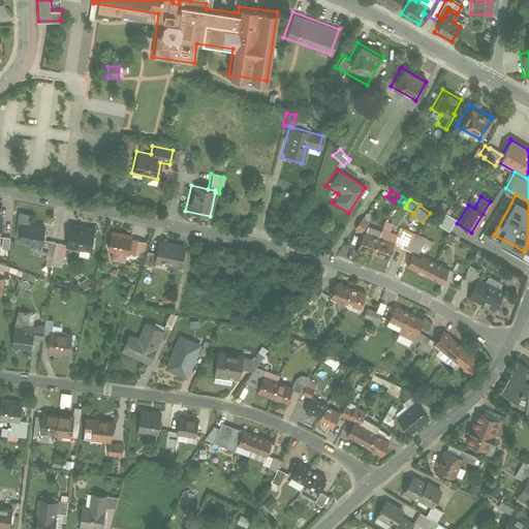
[(40,240),(42,224),(28,222),(29,215),(18,212),(12,235),(18,235),(16,243),(38,247),(40,240)]
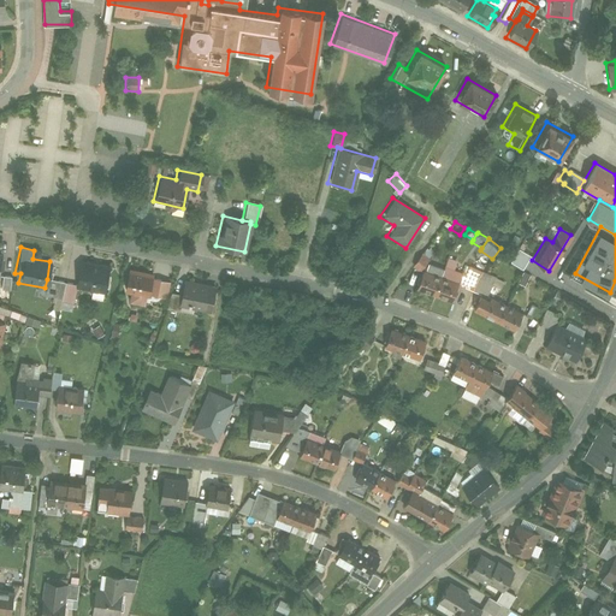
[(511,261),(523,268),(532,255),(520,248),(511,261)]
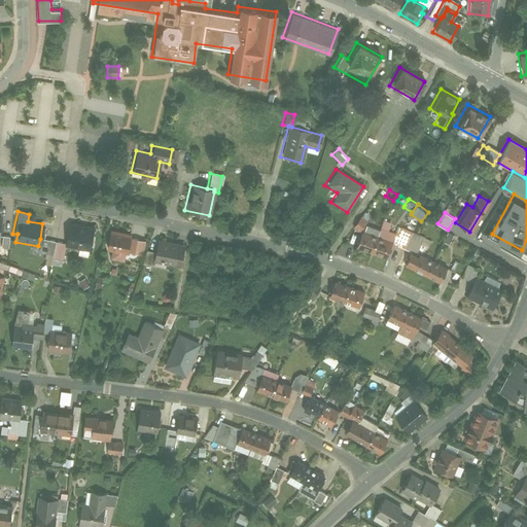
[(359,216),(351,229),(357,234),(366,221),(359,216)]
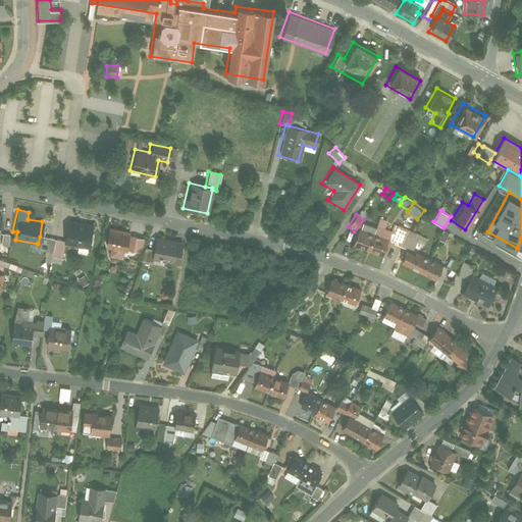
[(388,220),(380,217),(377,226),(374,233),(389,240),(393,231),(385,228),(388,220)]
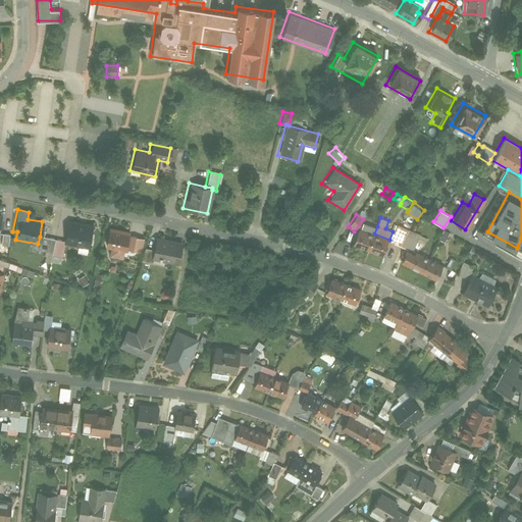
[(63,241),(63,243),(87,248),(92,224),(67,220),(63,241)]
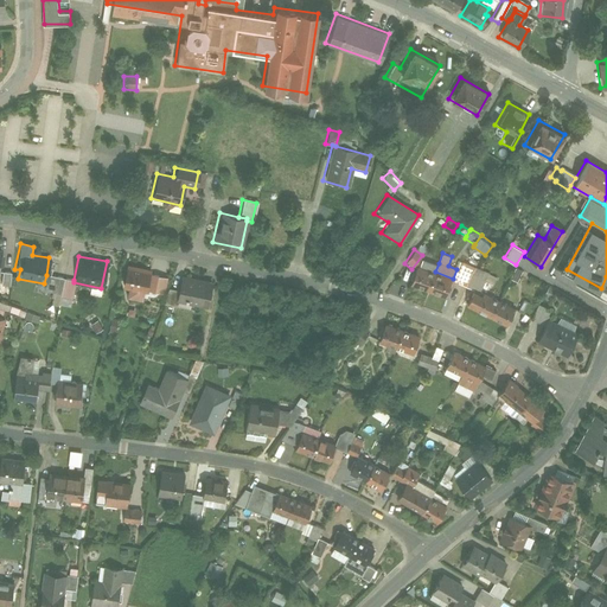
[(411,285),(446,296),(453,279),(435,272),(439,263),(422,257),(420,267),(417,266),(411,285)]
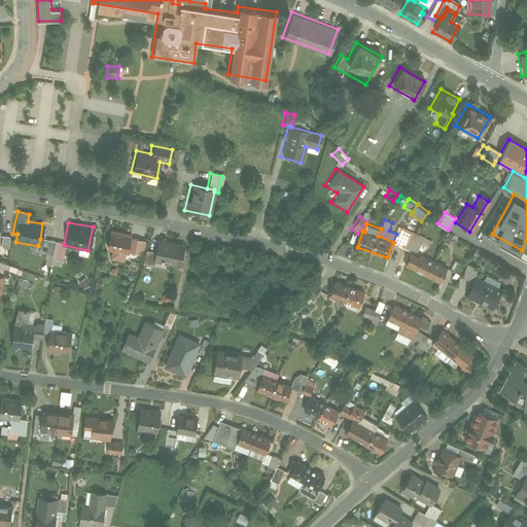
[(410,251),(415,254),(417,251),(424,254),(430,242),(418,236),(401,229),(395,245),(410,251)]
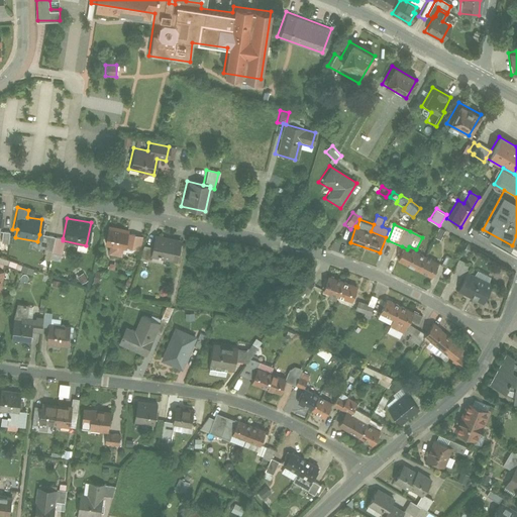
[(129,228),(110,225),(106,243),(111,243),(109,250),(122,253),(123,246),(126,247),(126,245),(128,232),(129,228)]
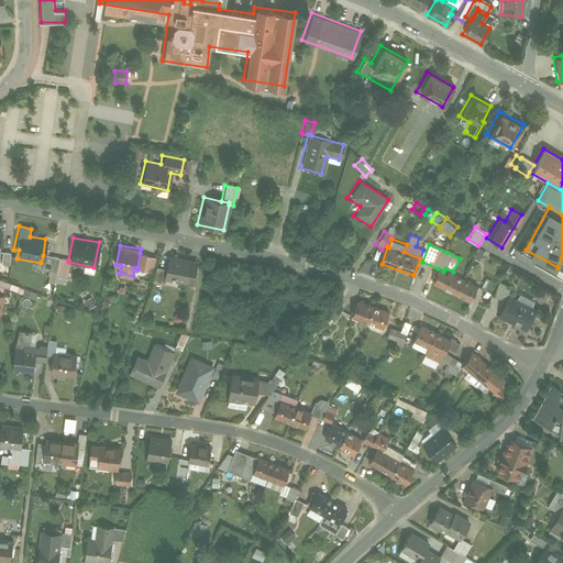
[(474,257),(481,261),(485,251),(478,247),(474,257)]
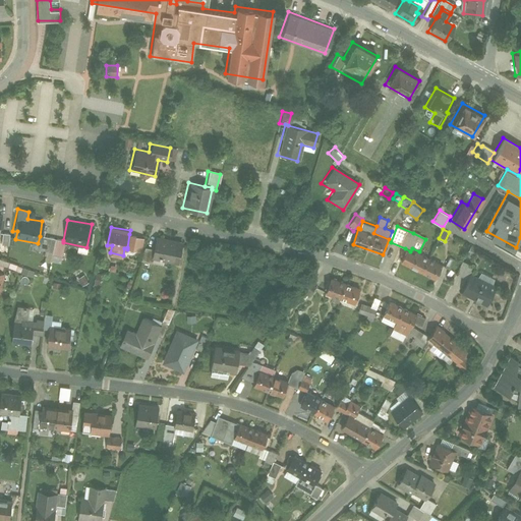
[(145,237),(129,234),(127,247),(141,250),(145,237)]
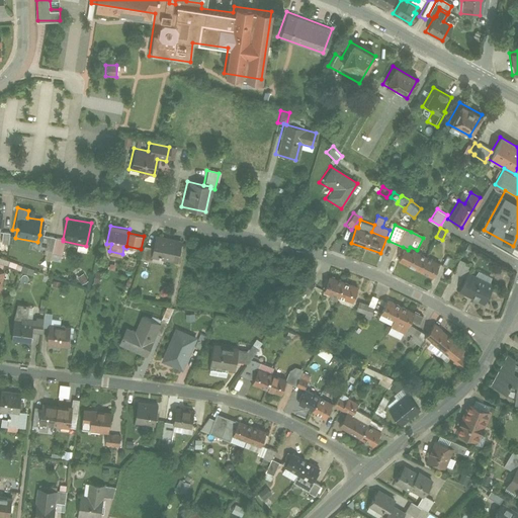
[(182,240),(156,234),(153,247),(151,256),(178,262),(182,240)]
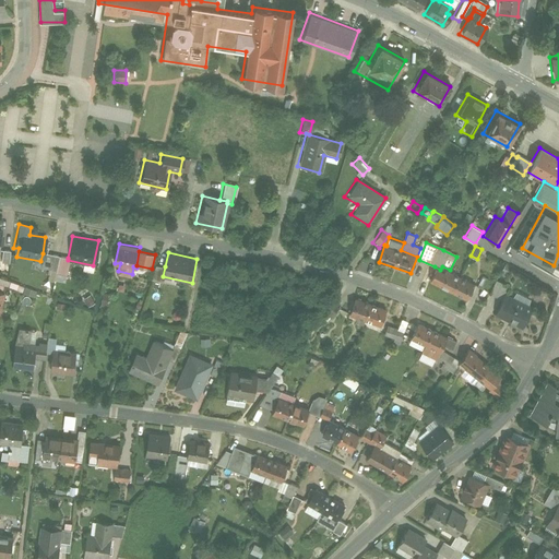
[(43,253),(40,261),(39,266),(55,270),(58,256),(43,253)]
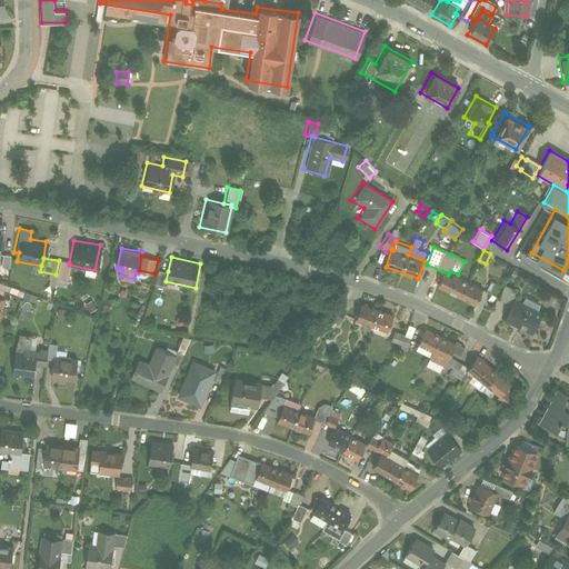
[(59,260),(56,275),(56,276),(67,278),(69,265),(69,262),(59,260)]
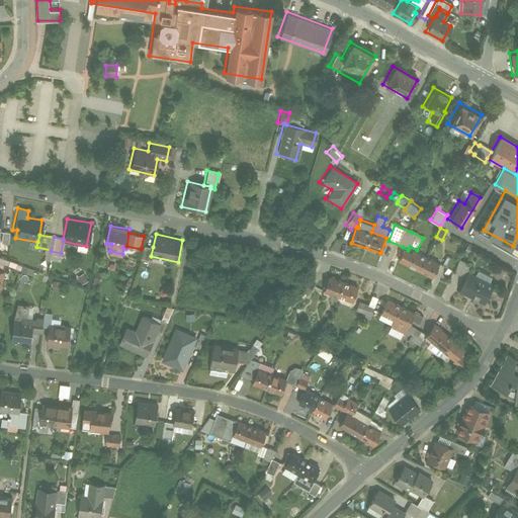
[(464,252),(470,255),(475,247),(468,244),(464,252)]
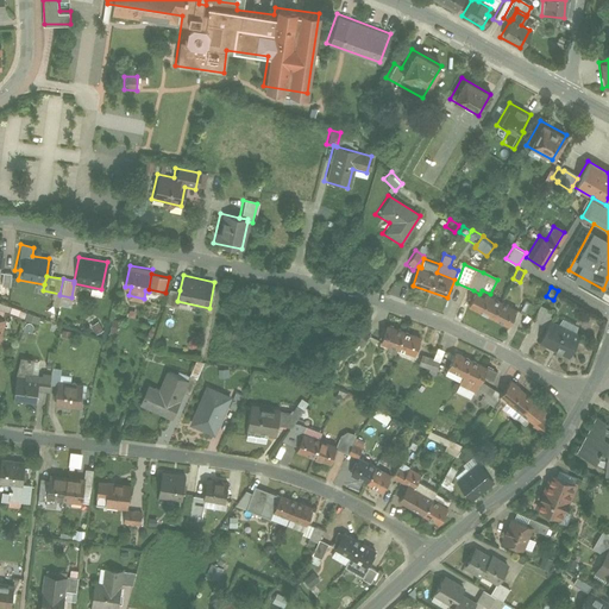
[(177,301),(180,290),(171,288),(167,305),(176,307),(177,301)]
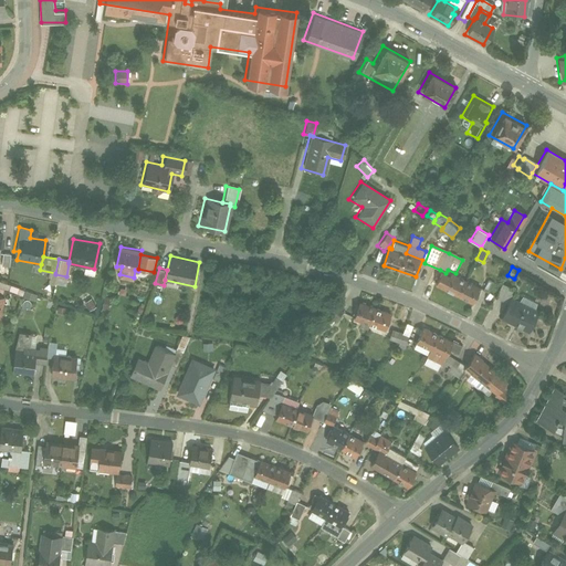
[(432,285),(470,304),(479,287),(446,273),(440,270),(432,285)]
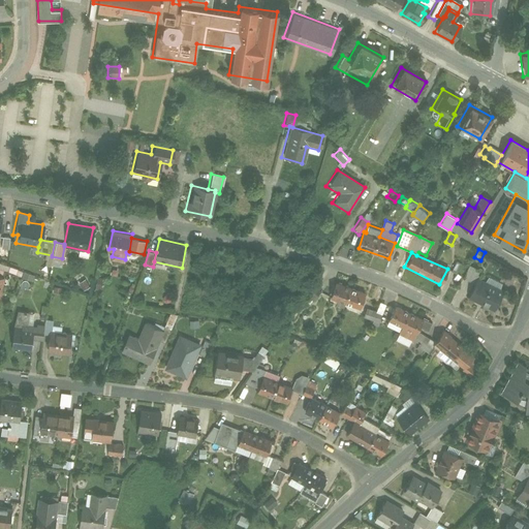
[(458,272),(462,261),(456,260),(453,270),(458,272)]
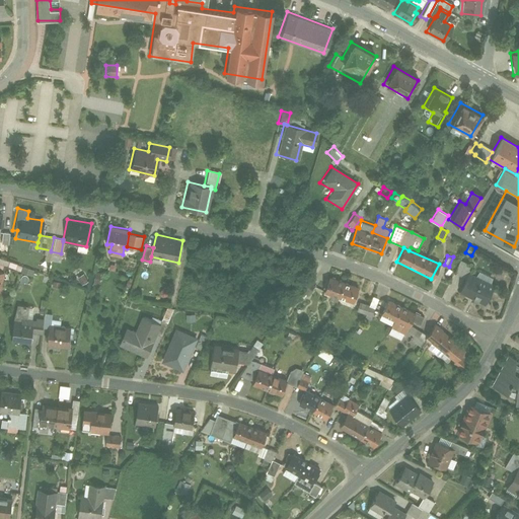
[(16,265),(0,258),(0,266),(14,271),(16,265)]
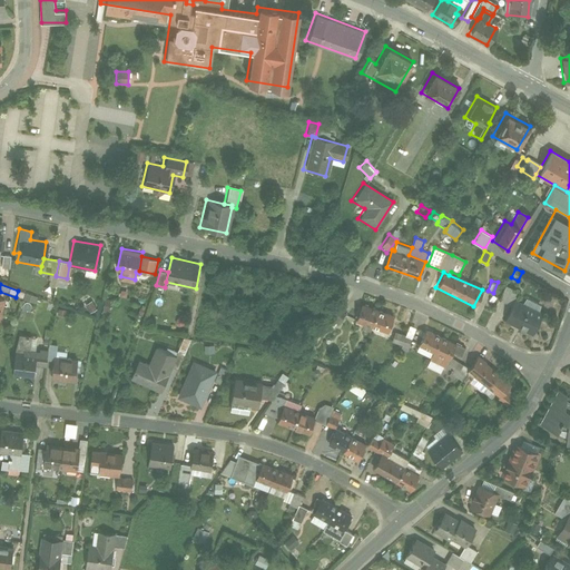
[(497,300),(509,305),(512,300),(516,292),(503,286),(497,300)]
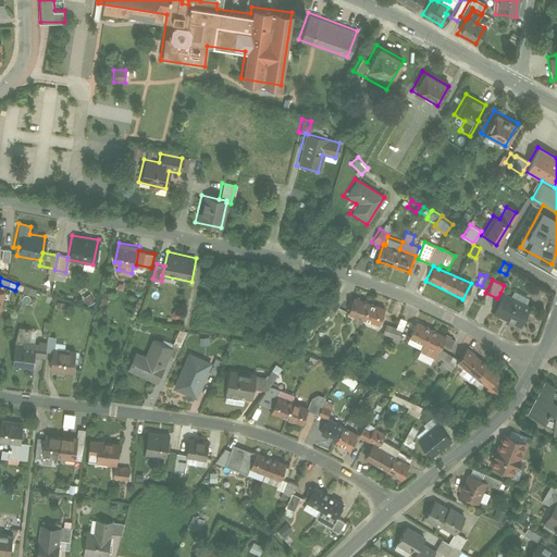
[(23,288),(21,294),(33,298),(35,293),(23,288)]
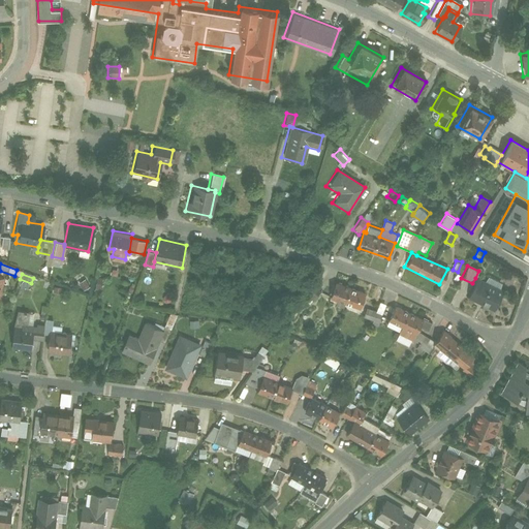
[(465,298),(493,311),(497,301),(501,293),(502,290),(498,288),(500,284),(486,277),(484,282),(475,278),(472,283),(465,298)]
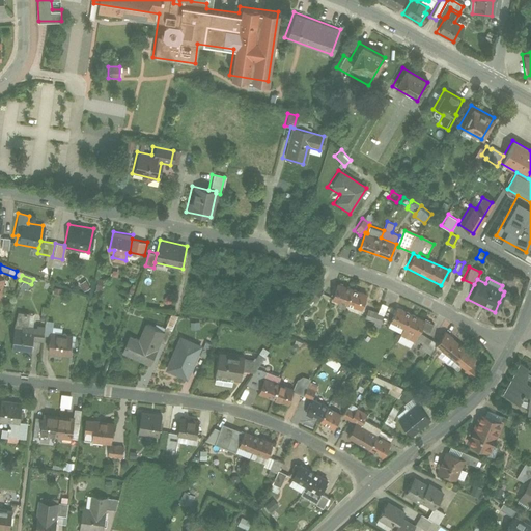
[(367,292),(338,282),(333,299),(362,309),(367,292)]
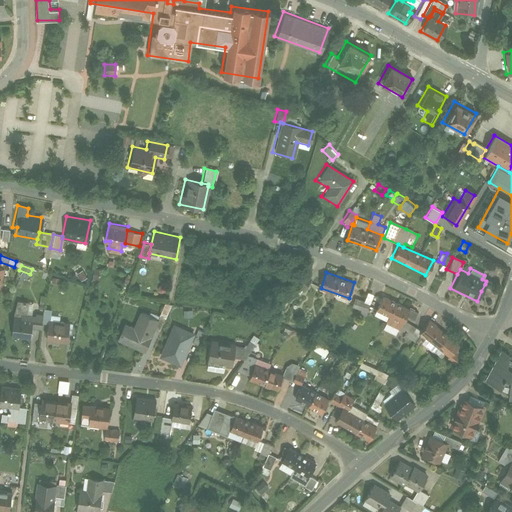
[(485,284),(481,291),(488,294),(491,288),(485,284)]
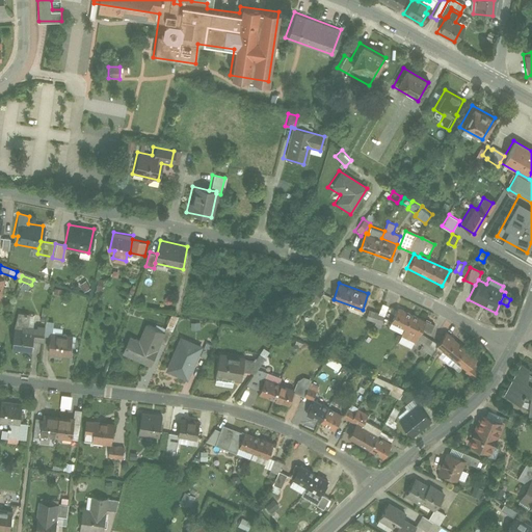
[(423,321),(395,308),(388,322),(402,329),(399,336),(413,343),(415,338),(418,333),(419,330),(423,321)]
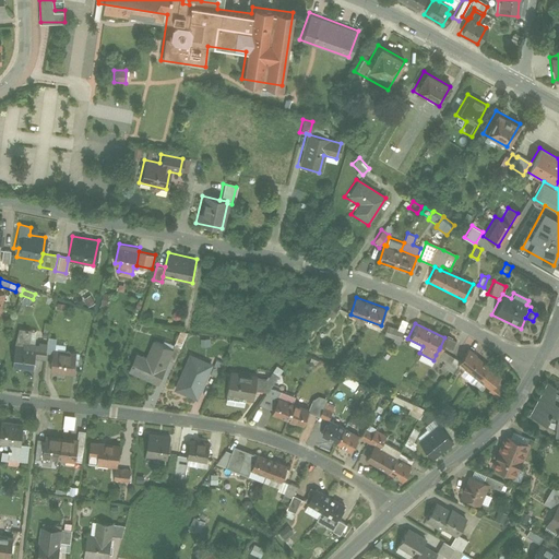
[(393,330),(385,326),(382,335),(390,339),(393,330)]
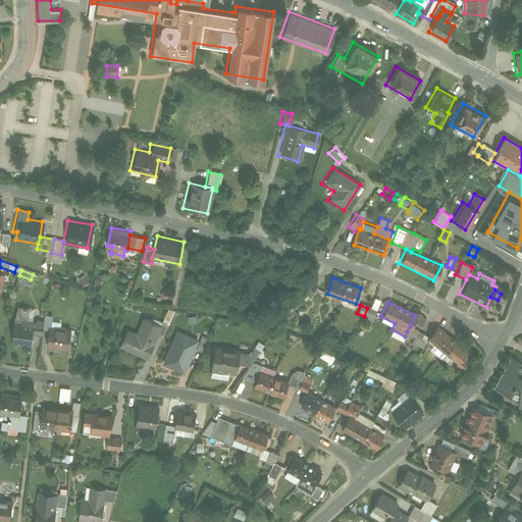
[(14,308),(10,344),(30,346),(31,335),(41,336),(43,321),(35,320),(35,322),(25,321),(27,309),(14,308)]
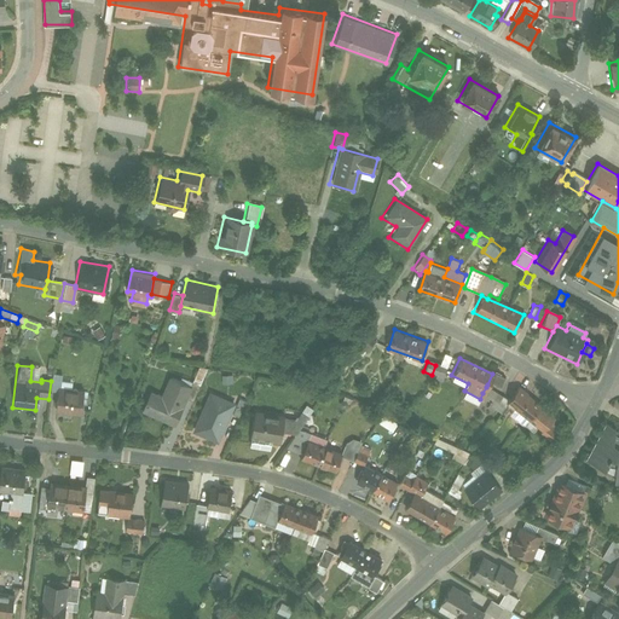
[(445,369),(435,365),(432,375),(441,379),(445,369)]
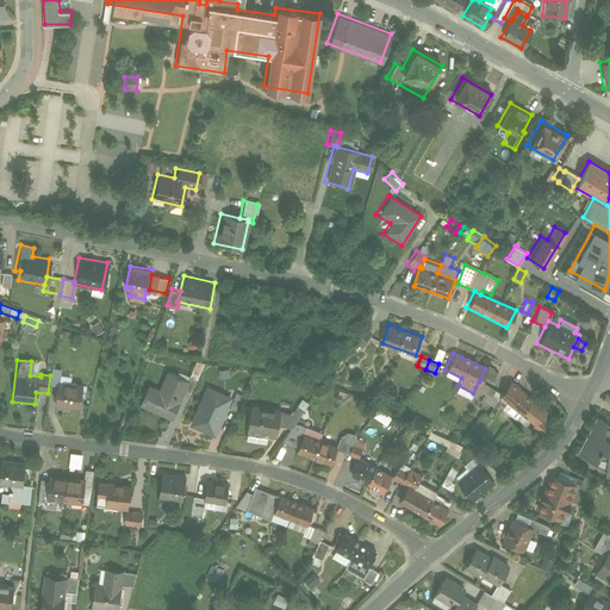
[(195,361),(188,379),(190,380),(185,391),(193,394),(205,362),(195,361)]
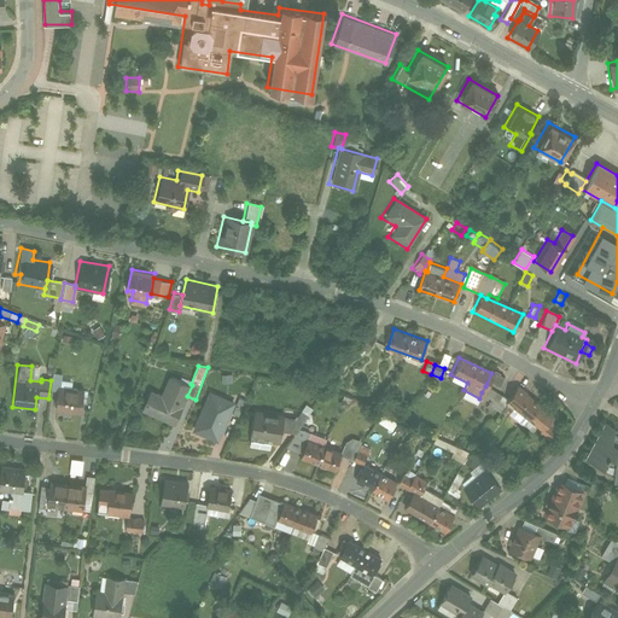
[(491,373),(487,384),(496,388),(501,378),(491,373)]
